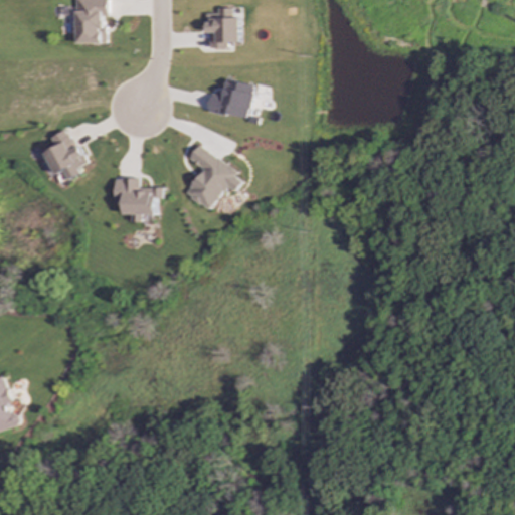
[(77,0),(78,44),(107,43),(106,16),(110,16),(110,0),(77,0)]
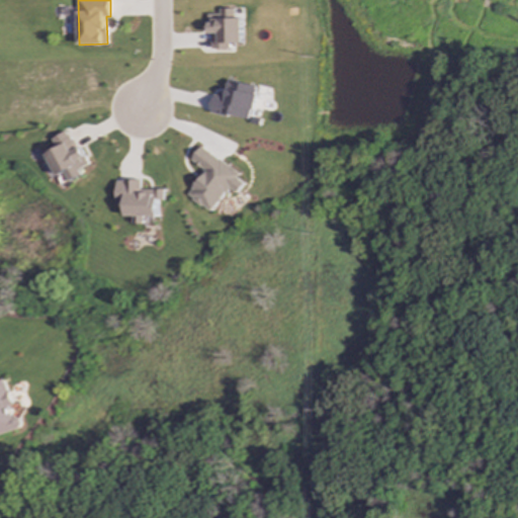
[(242,18),(236,18),(235,8),(221,9),(221,14),(209,14),(210,50),(231,50),(231,44),(243,44),(242,18)]
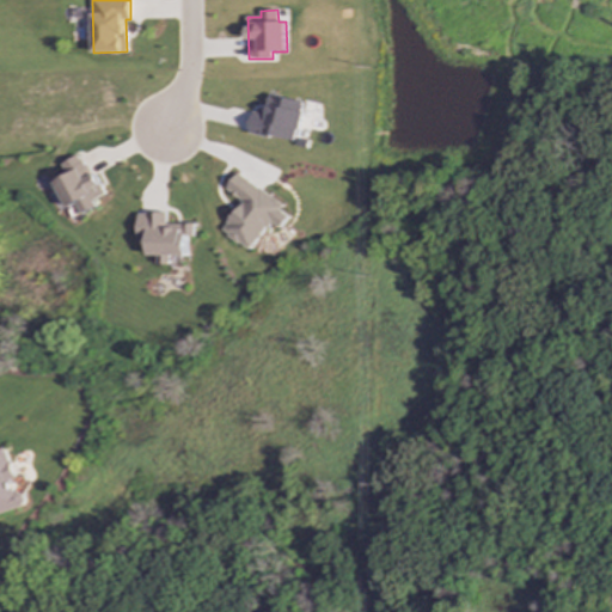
[(304,102),(269,95),(265,115),(254,112),(250,133),(295,142),(304,102)]
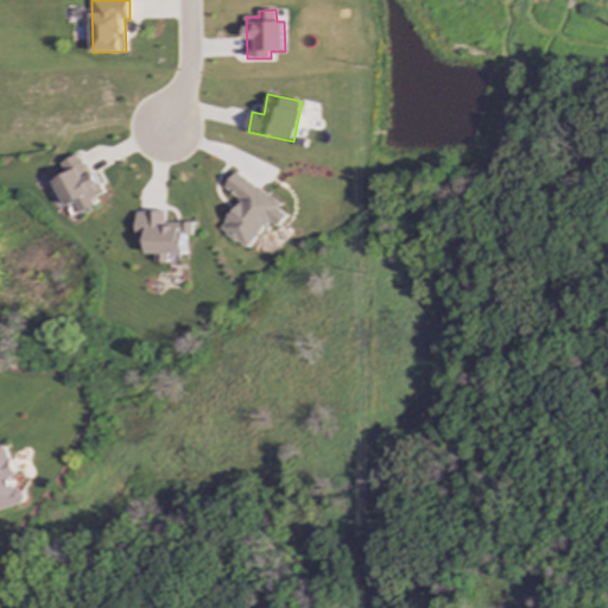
[(62,163),(67,175),(56,181),(73,217),(97,206),(94,198),(106,192),(95,171),(89,173),(80,153),(62,163)]
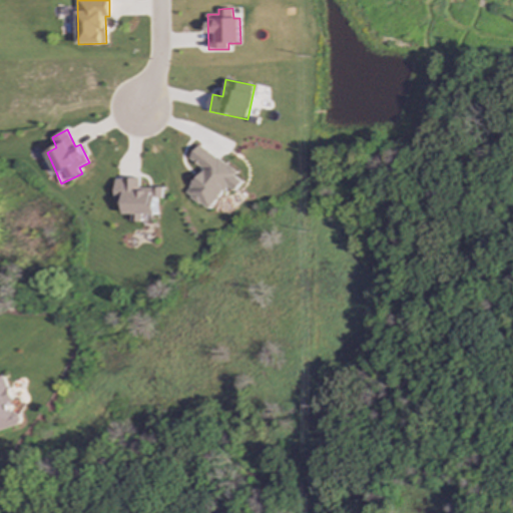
[(238,171),(199,144),(189,158),(203,168),(185,193),(210,210),(227,185),(235,191),(242,181),(235,176),(238,171)]
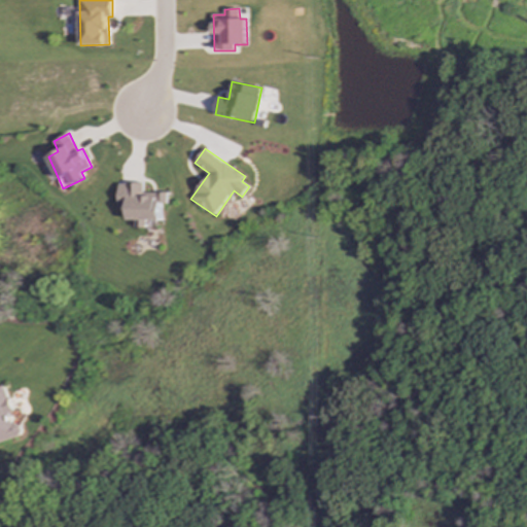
[(161,222),(162,203),(168,203),(168,192),(143,192),(144,183),(119,182),(118,208),(128,208),(128,220),(136,220),(136,221),(161,222)]
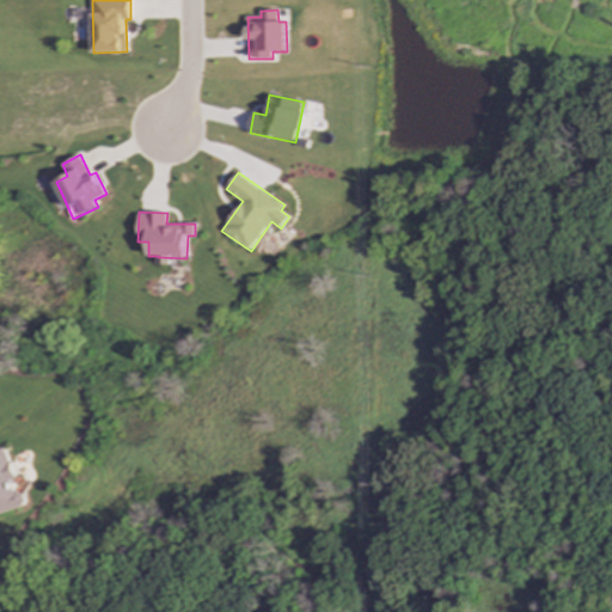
[(0,514),(25,507),(8,447),(0,450),(0,514)]
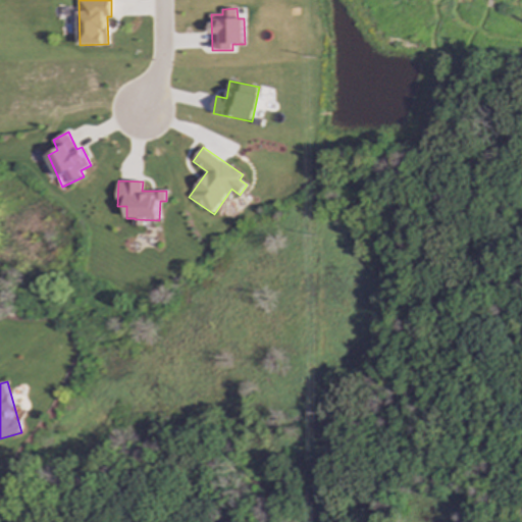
All buildings are outlined.
